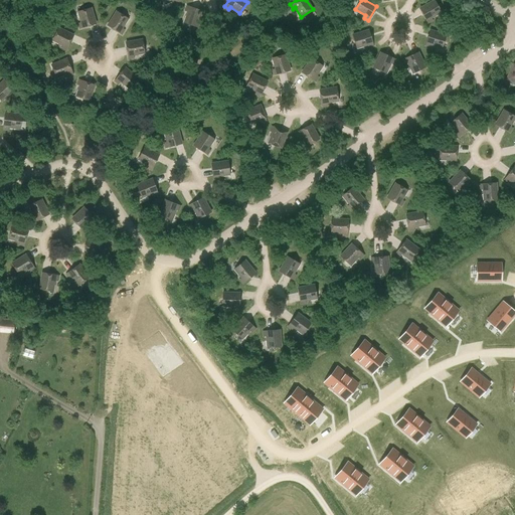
[(431,18),(441,12),(434,0),(419,8),(427,22),(432,20),(431,18)]
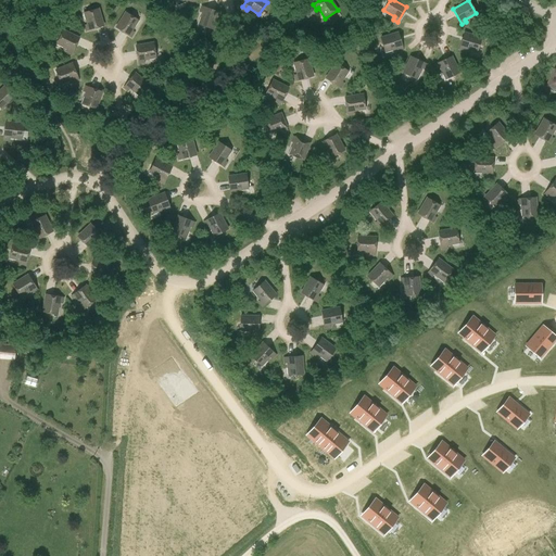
[(213,29),(218,12),(202,7),(200,12),(203,12),(199,24),(213,29)]
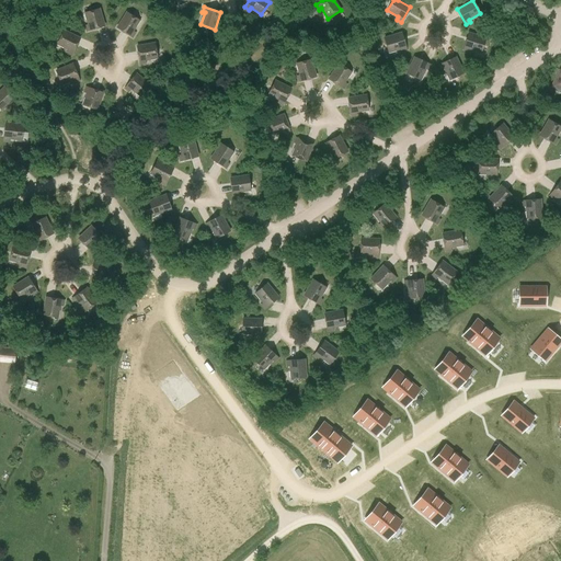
[(87,31),(104,25),(99,9),(84,12),(88,24),(86,25),(87,31)]
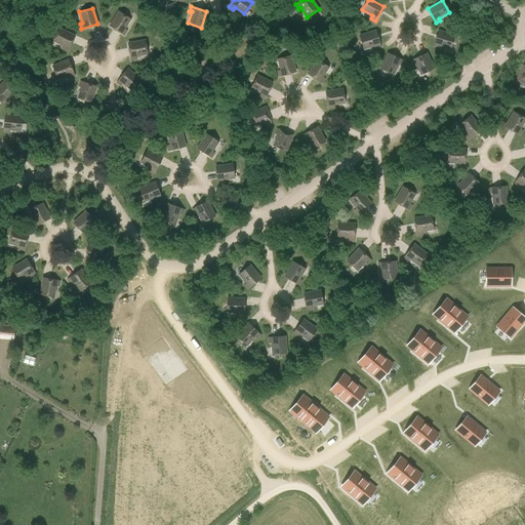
[(124,29),(130,18),(118,11),(110,26),(123,35),(126,30),(124,29)]
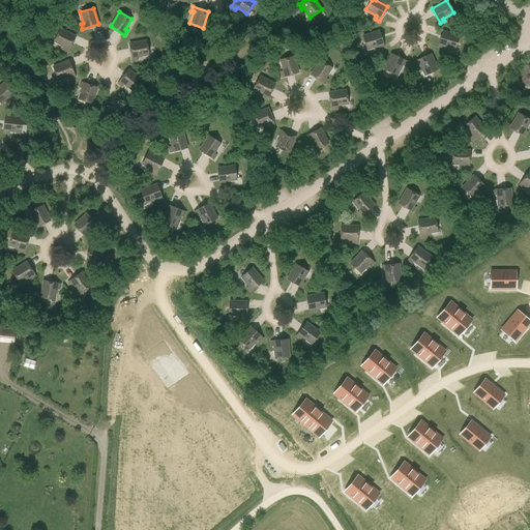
[(68,51),(76,36),(60,29),(54,41),(64,47),(63,49),(68,51)]
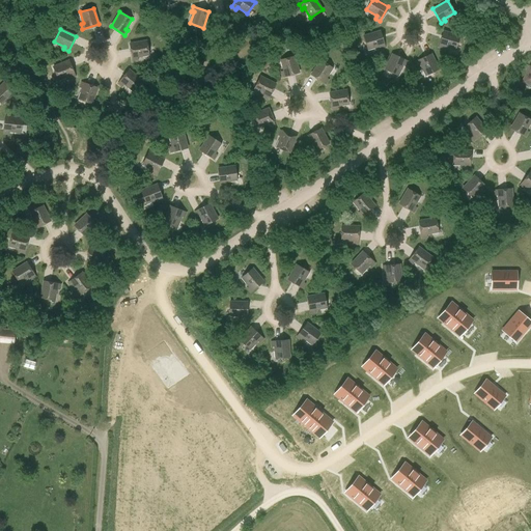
[(380,49),(385,47),(380,31),(363,36),(367,50),(379,46),(380,49)]
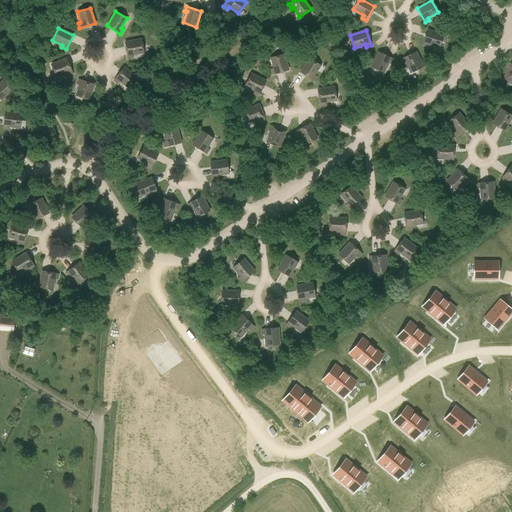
[(439,48),(443,35),(427,30),(423,45),(427,47),(428,44),(439,48)]
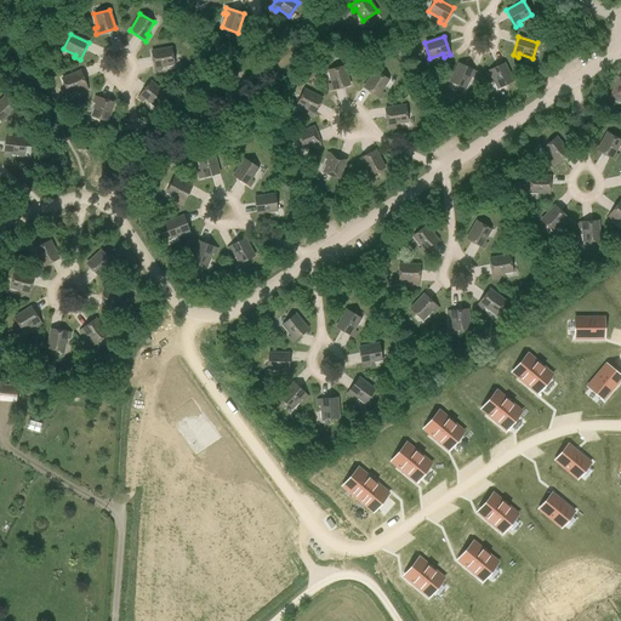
[(160,67),(174,64),(171,47),(152,51),(154,70),(160,69),(160,67)]
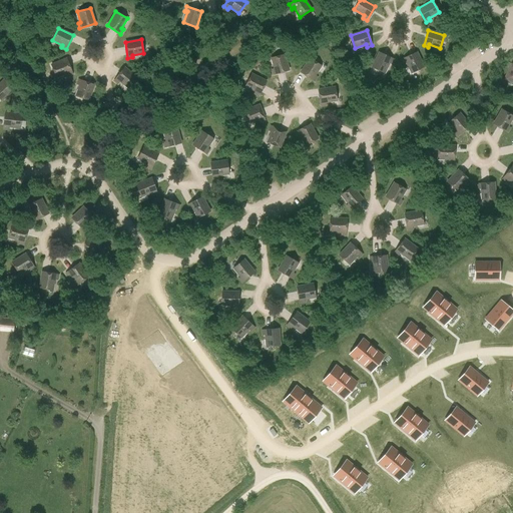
[(391,63),(393,59),(379,52),(372,67),(384,73),(389,62),(391,63)]
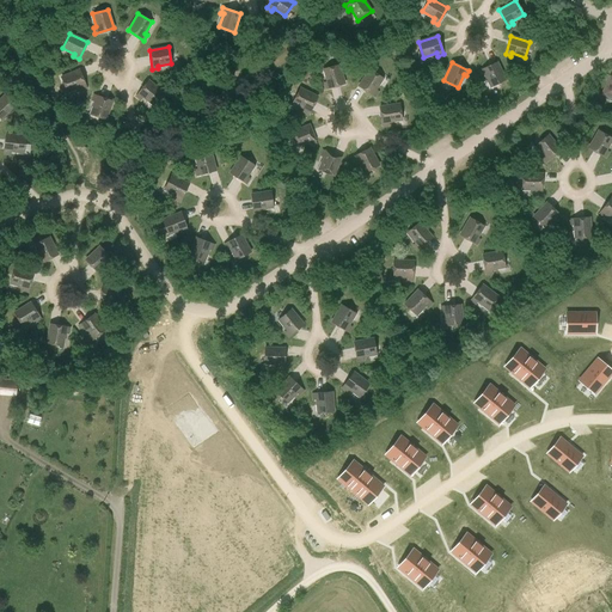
[(490,87),(505,80),(496,62),(479,71),(482,75),(484,74),(490,87)]
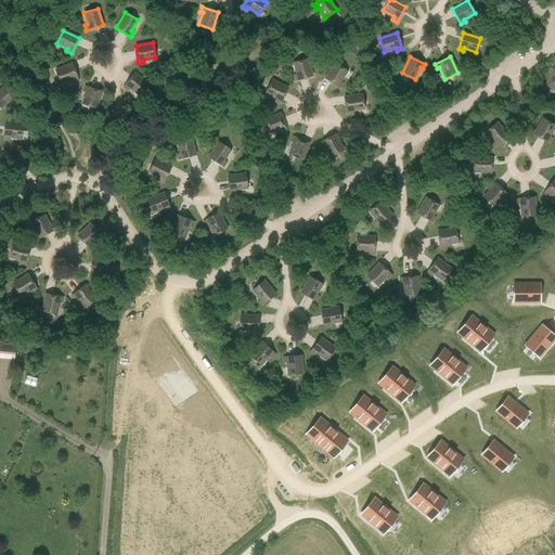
[(295,80),(312,76),(308,59),(294,63),(297,75),(294,75),(295,80)]
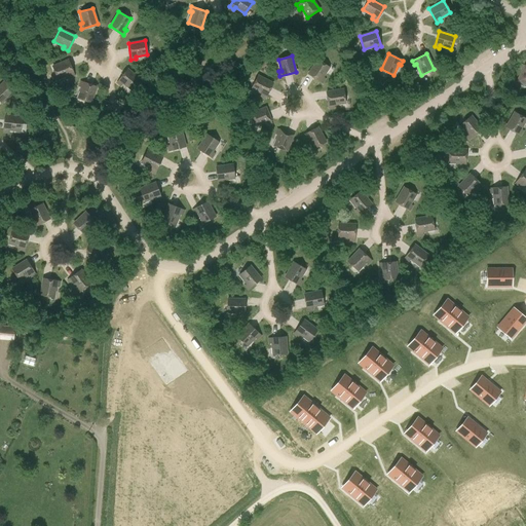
[(69,77),(74,75),(68,60),(52,66),(58,79),(68,75),(69,77)]
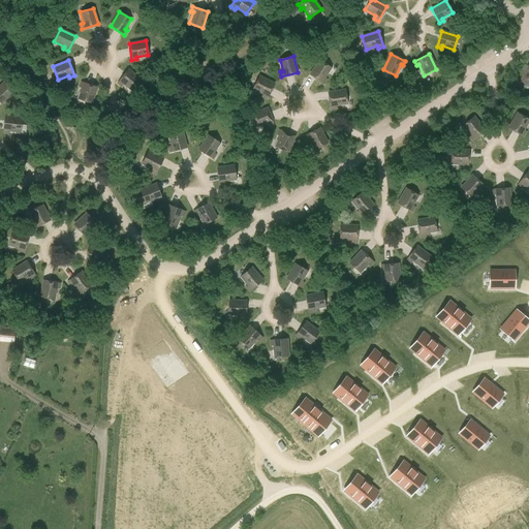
[(324,78),(331,68),(319,60),(310,74),(323,84),(327,79),(324,78)]
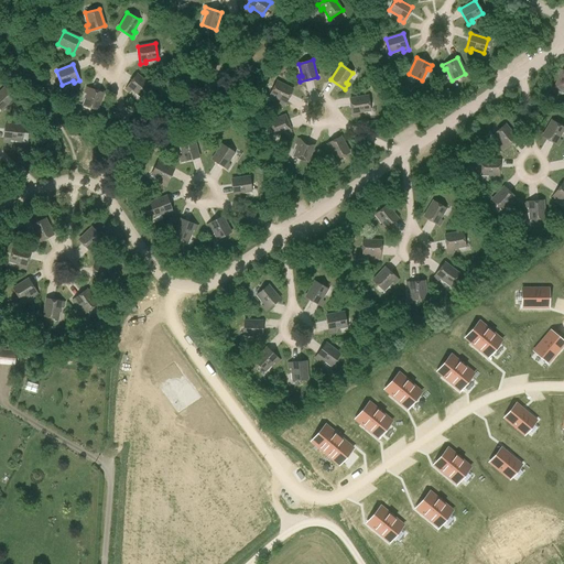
[(141,97),(151,85),(137,74),(126,88),(130,91),(131,89),(141,97)]
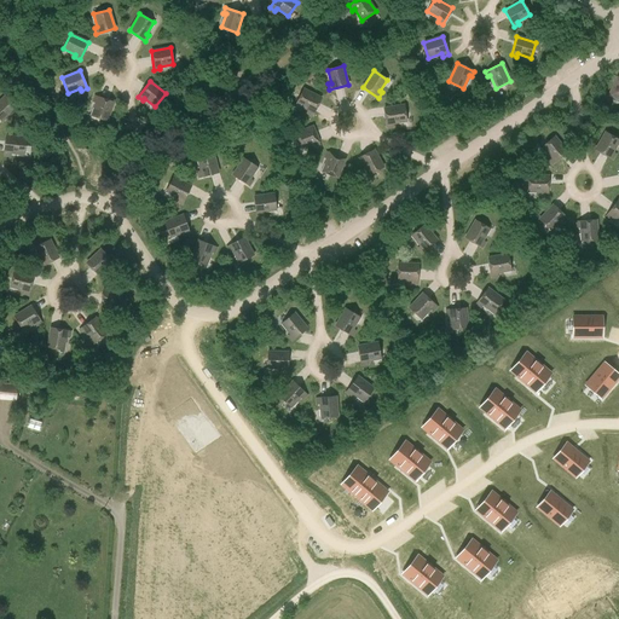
[(312,115),(320,98),(304,88),(296,104),(308,110),(307,113),(312,115)]
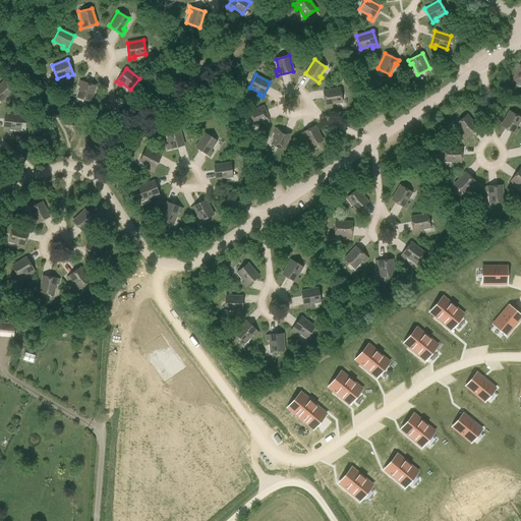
[(0,101),(1,102),(13,91),(4,80),(0,83),(0,101)]
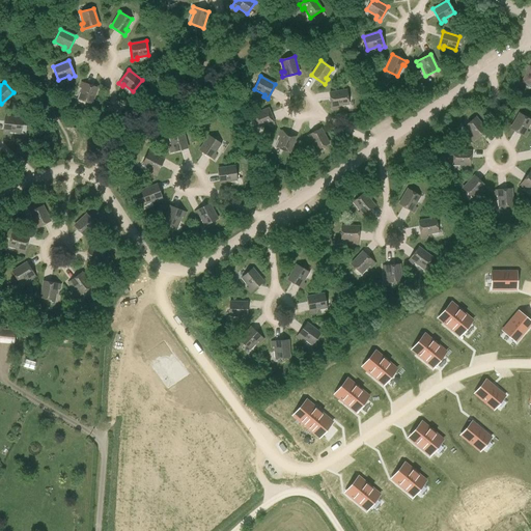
[(91,104),(98,87),(81,82),(80,87),(82,88),(78,99),(91,104)]
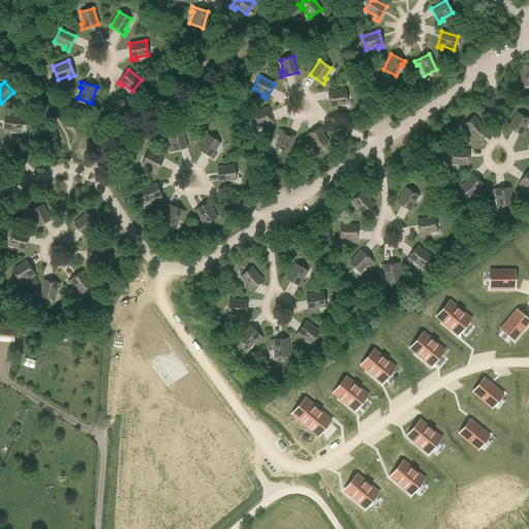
[(336,105),(347,103),(345,90),(329,92),(331,109),(336,109),(336,105)]
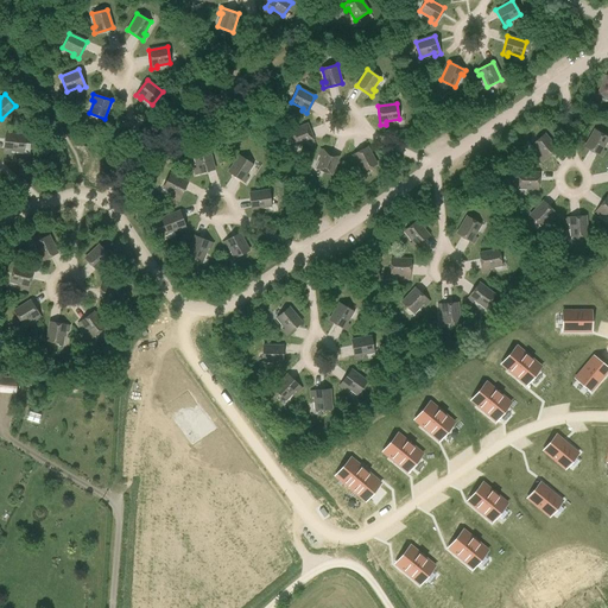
[(308,144),(314,143),(306,124),(289,131),(295,146),(308,141),(308,144)]
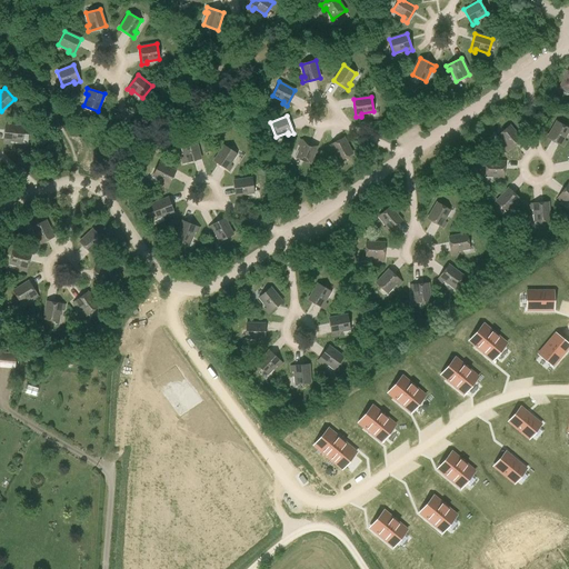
[(563,140),(568,129),(568,128),(557,121),(547,137),(562,147),(566,141),(563,140)]
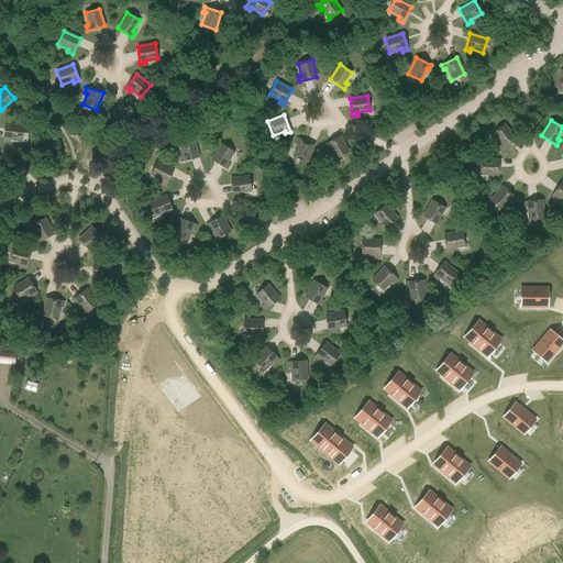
[(21,140),(23,125),(4,123),(3,141),(9,142),(9,139),(21,140)]
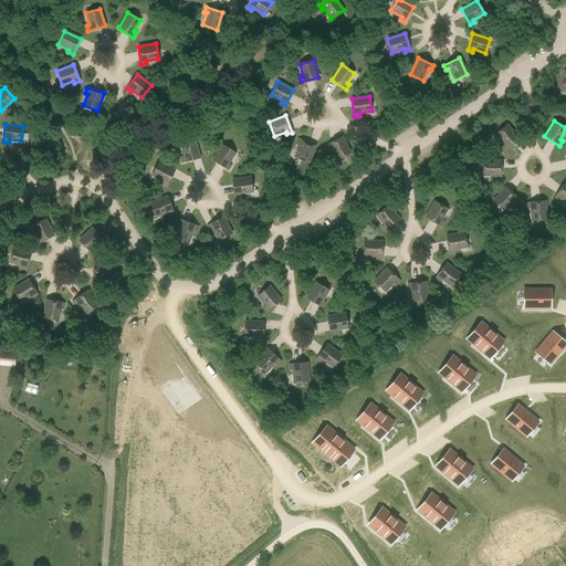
[(505,150),(519,138),(506,125),(495,135),(503,144),(501,146),(505,150)]
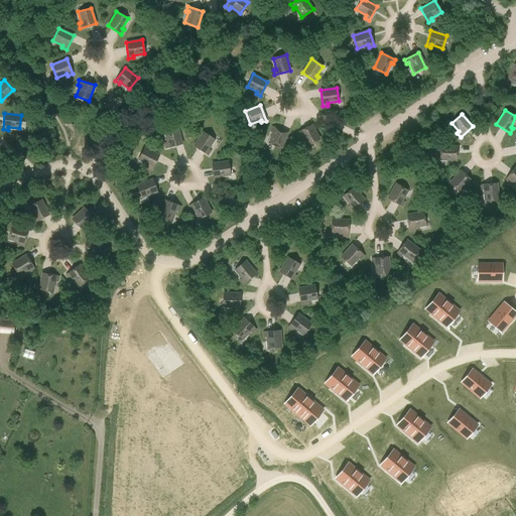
[(307,145),(319,139),(311,125),(297,132),(299,137),(301,135),(307,145)]
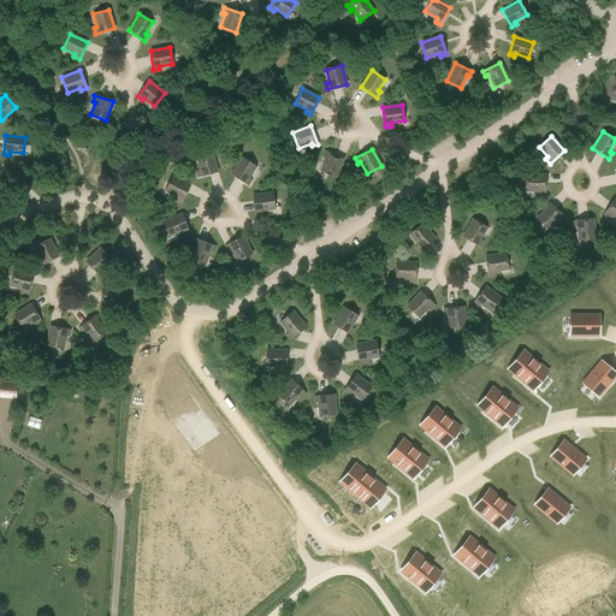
[(336,177),(343,158),(325,150),(323,157),(326,158),(321,171),(336,177)]
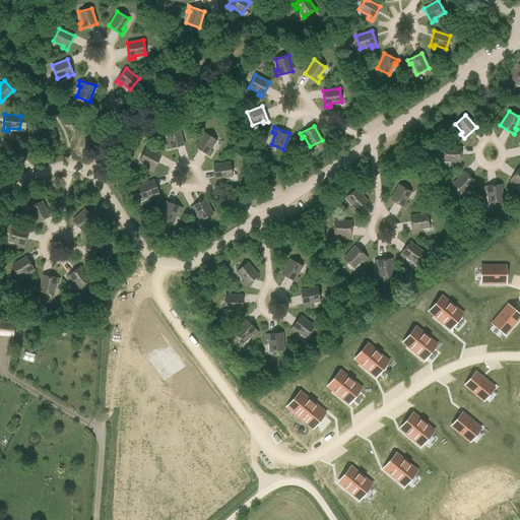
[(167,149),(183,145),(179,129),(166,132),(169,143),(166,144),(167,149)]
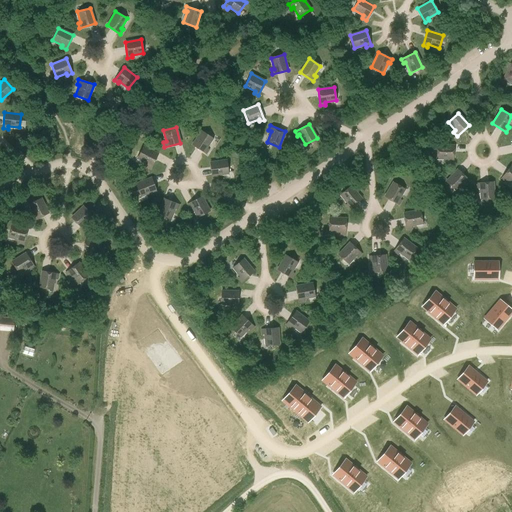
[(206,148),(212,138),(201,131),(192,144),(206,153),(208,149),(206,148)]
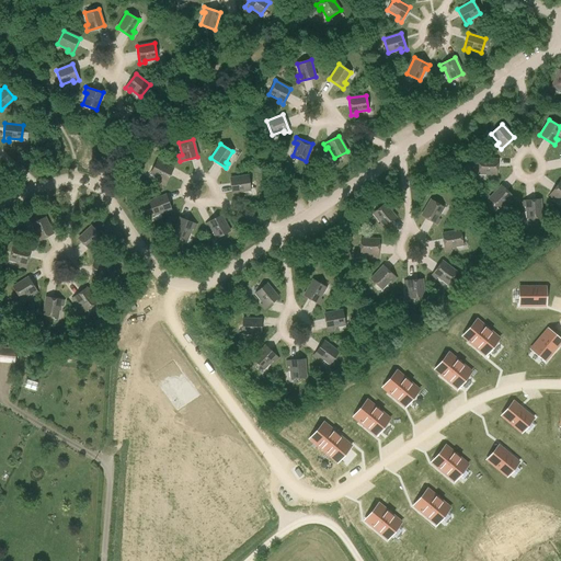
[(496,176),(496,159),(479,159),(479,174),(491,174),(491,176),(496,176)]
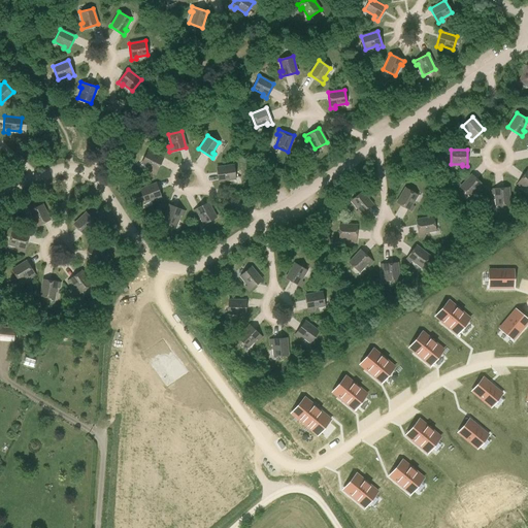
[(155,173),(163,159),(147,151),(141,163),(152,169),(151,171),(155,173)]
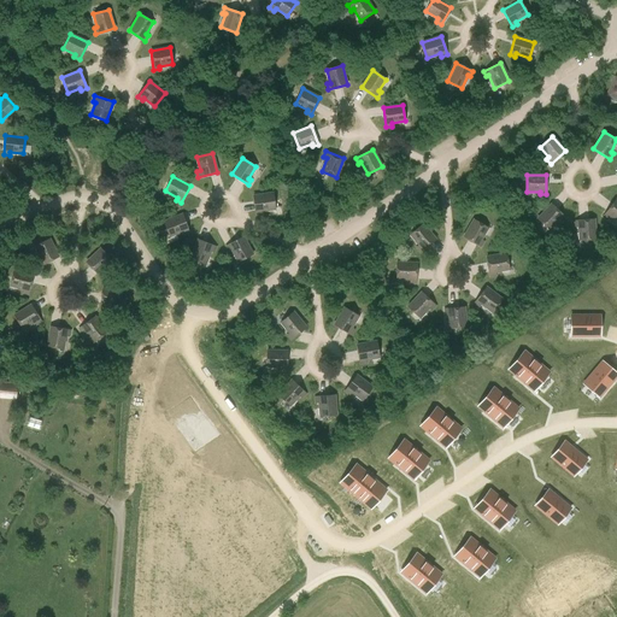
[(262,211),(275,210),(272,193),(253,195),(256,215),(262,215),(262,211)]
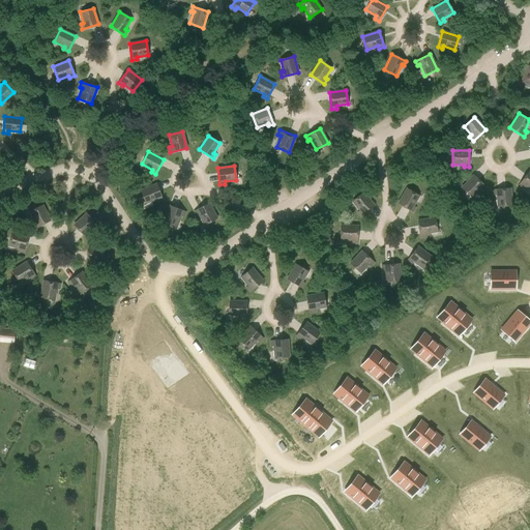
[(529,189),(529,172),(529,171),(519,184),(523,187),(525,185),(529,189)]
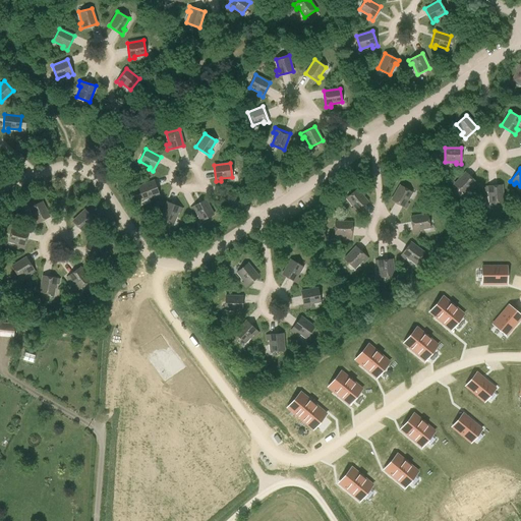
[(474,187),(477,184),(465,172),(454,184),(464,194),(472,185),(474,187)]
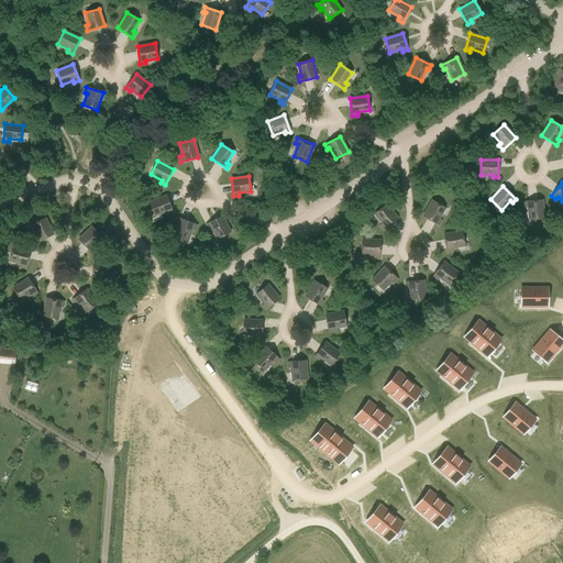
[(167,214),(173,212),(166,196),(148,202),(154,216),(166,211),(167,214)]
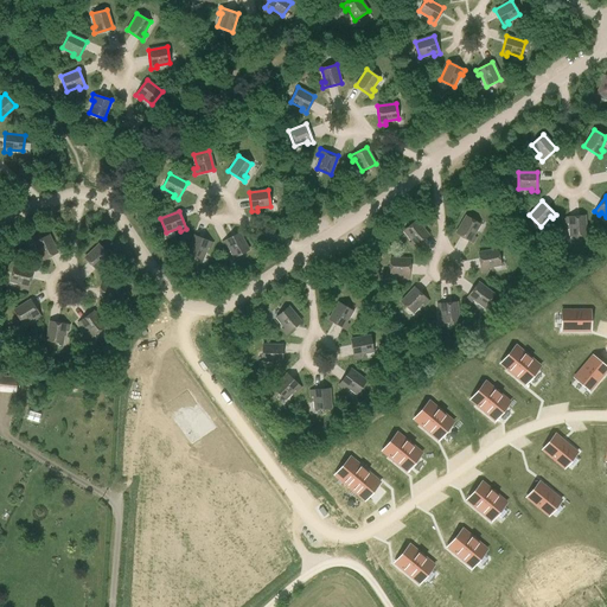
[(473,236),(480,224),(466,216),(457,232),(473,243),(475,237),(473,236)]
